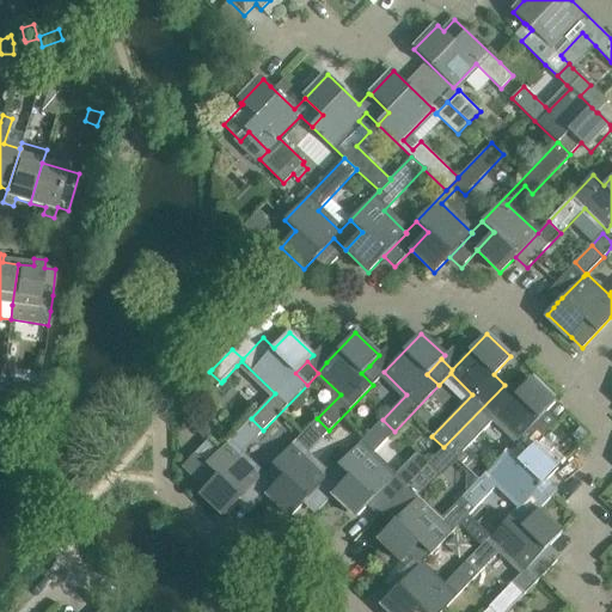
[(381,377),(369,366),(361,373),(373,385),(381,377)]
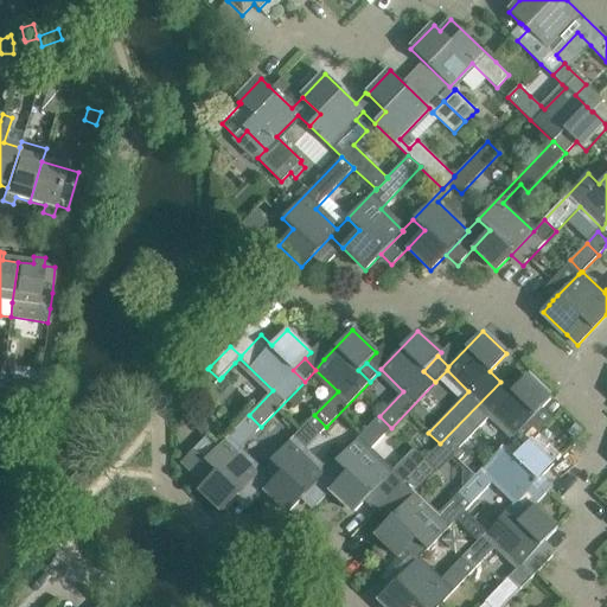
[(500,382),(440,443),(452,455),(459,461),(465,454),(459,448),(489,419),(492,414),(513,435),(503,447),(515,458),(522,451),(531,440),(532,438),(523,428),(530,420),(537,413),(542,408),(551,397),(530,376),(529,375),(512,391),(500,382)]
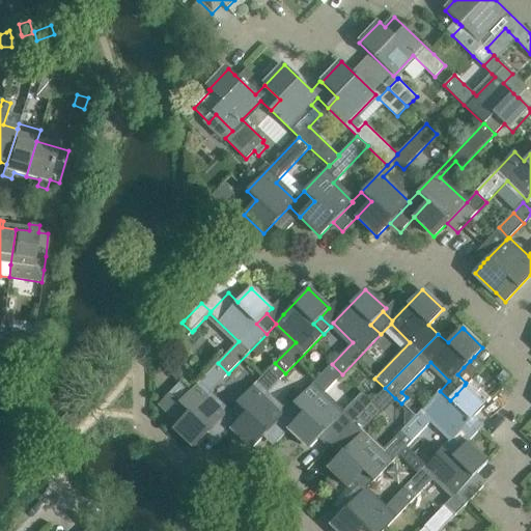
[(151,357),(160,364),(166,358),(159,351),(151,357)]
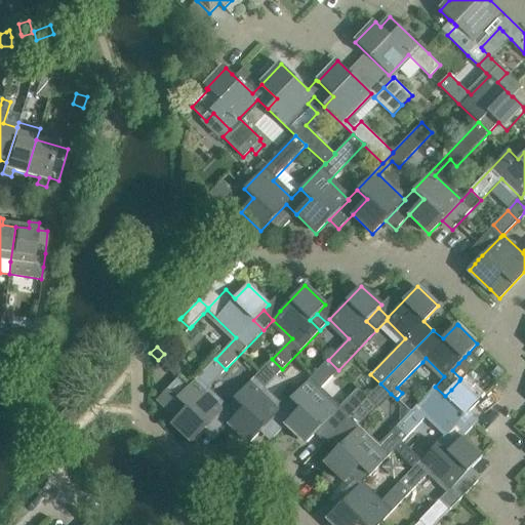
[(177,378),(158,399),(177,418),(173,421),(194,442),(203,432),(207,428),(209,427),(218,435),(229,425),(244,408),(234,399),(224,409),(205,391),(226,369),(215,359),(188,388),(187,388),(177,378)]
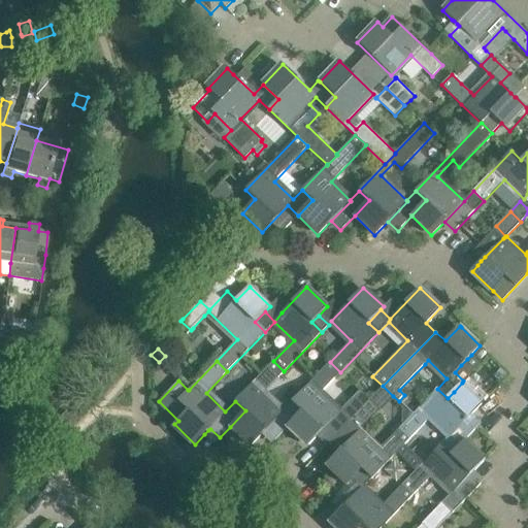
[(273,361),(235,401),(245,410),(230,427),(251,446),(264,432),(273,441),(287,427),(302,411),(292,401),(283,411),(263,393),(284,371),(273,361)]
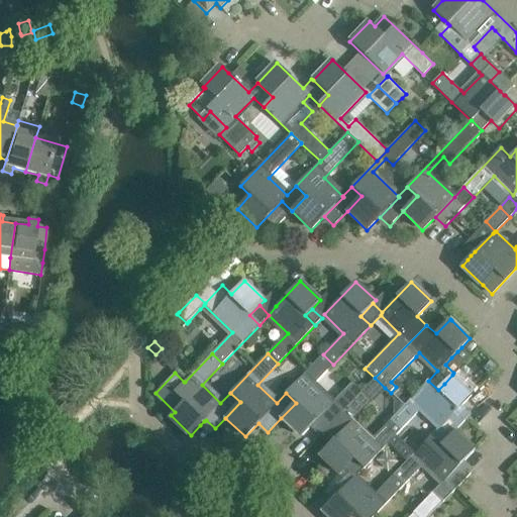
[(323,354),(286,393),(296,403),(281,418),(301,437),(331,406),(340,415),(363,392),(352,382),(332,403),(313,385),(333,365),(323,354)]
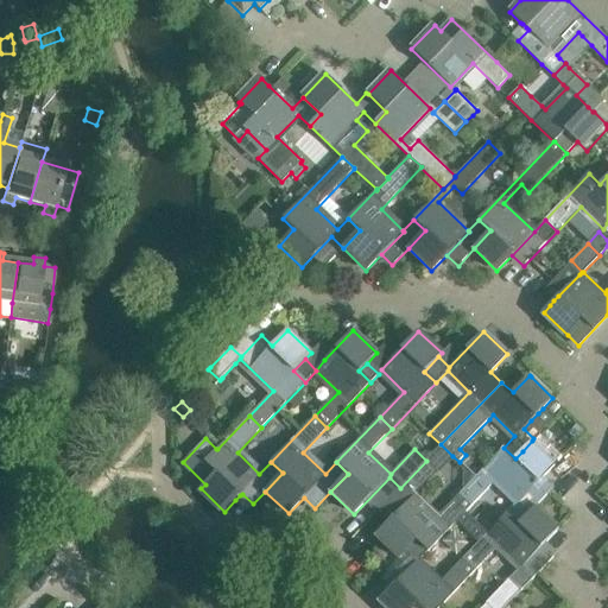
[(570,419),(563,428),(572,437),(581,429),(570,419)]
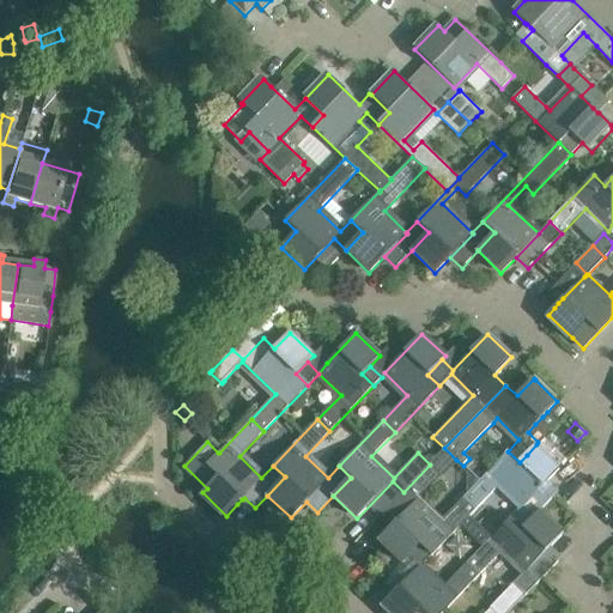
[(520,462),(507,451),(463,497),(475,509),(499,484),(522,507),(511,517),(523,528),(540,510),(542,508),(530,497),(560,467),(536,444),(520,462)]
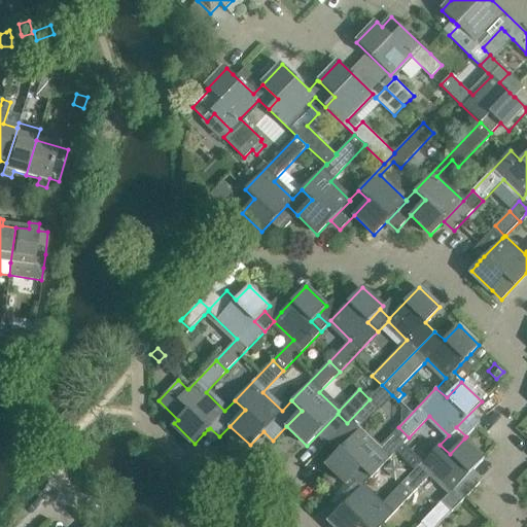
[(361,467),(372,478),(395,452),(403,444),(409,437),(398,427),(378,449),(358,431),(380,409),(370,399),(347,423),(356,432),(325,464),(346,483),(351,478),(361,467)]
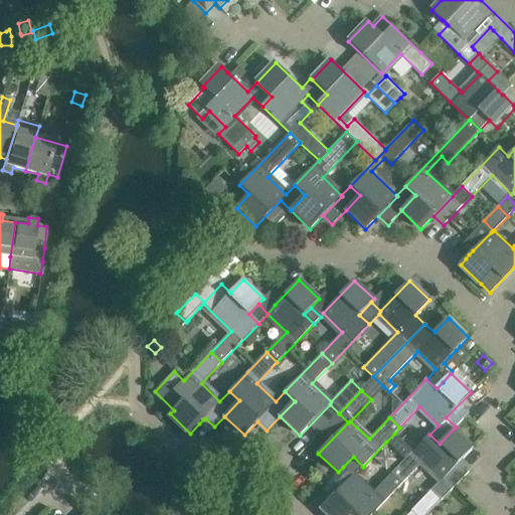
[(441,480),(432,490),(442,500),(452,490),(470,470),(461,461),(474,448),(454,428),(440,444),(430,435),(405,460),(392,473),(402,483),(422,463),(441,480)]
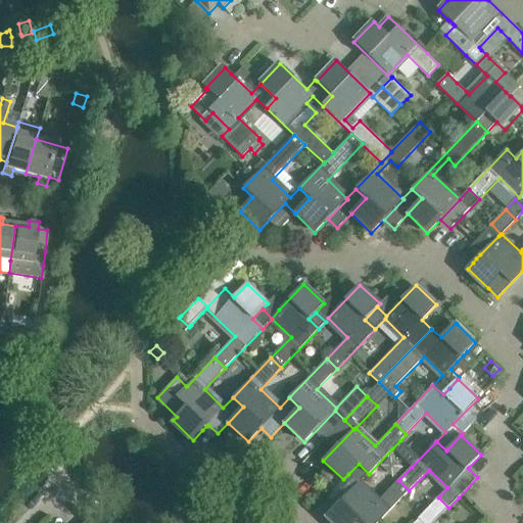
[(400,440),(392,448),(400,456),(408,447),(400,440)]
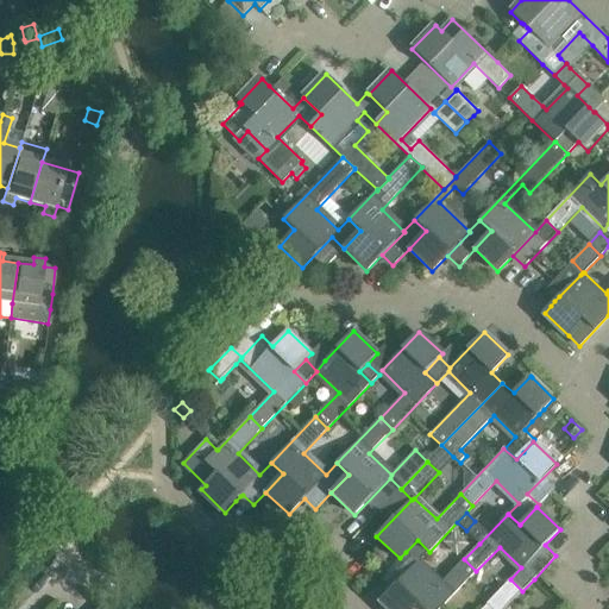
[(422,608),(439,608),(441,608),(476,571),(464,559),(440,584),(418,563),(429,552),(418,540),(406,552),(416,563),(381,600),(390,608),(418,608),(420,607),(422,608)]
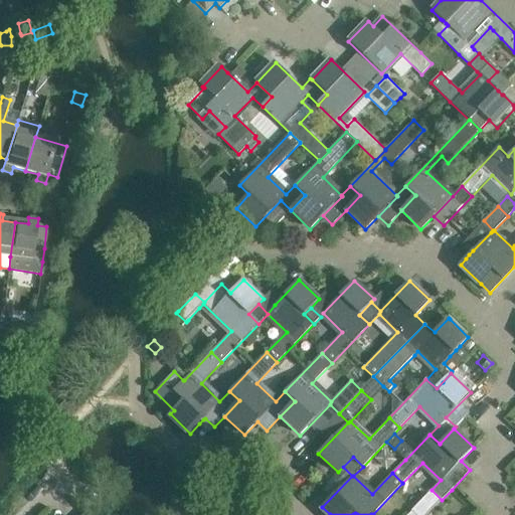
[(414,508),(415,508),(421,514),(427,514),(442,500),(432,490),(414,508)]
